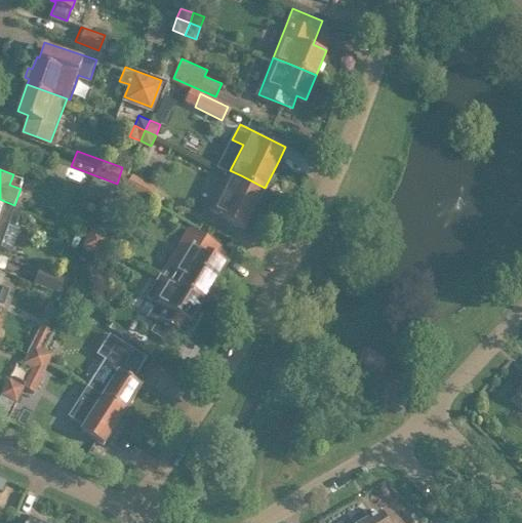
[(229,169),(210,206),(223,212),(223,214),(245,226),(252,213),(265,188),(241,175),(230,170),(229,169)]
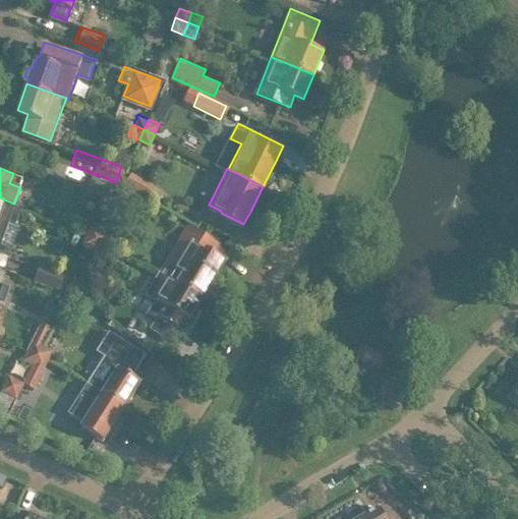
[(156,181),(127,169),(120,183),(149,196),(156,181)]
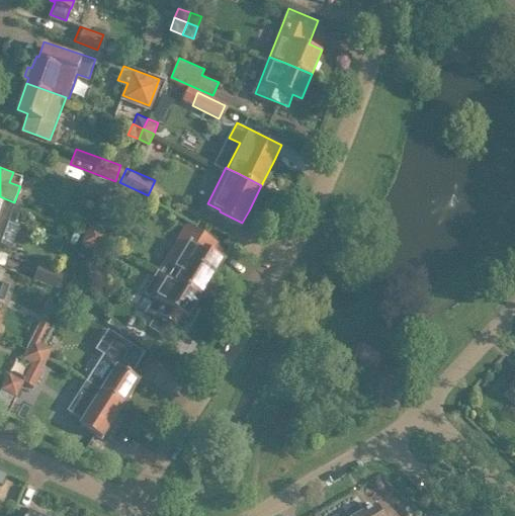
[(109,196),(115,181),(91,172),(86,187),(109,196)]
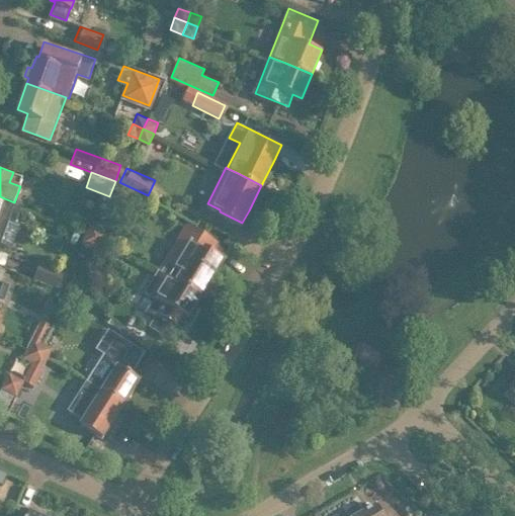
[(4,198),(0,196),(0,236),(3,238),(2,241),(14,245),(21,223),(17,222),(22,206),(14,202),(4,198)]
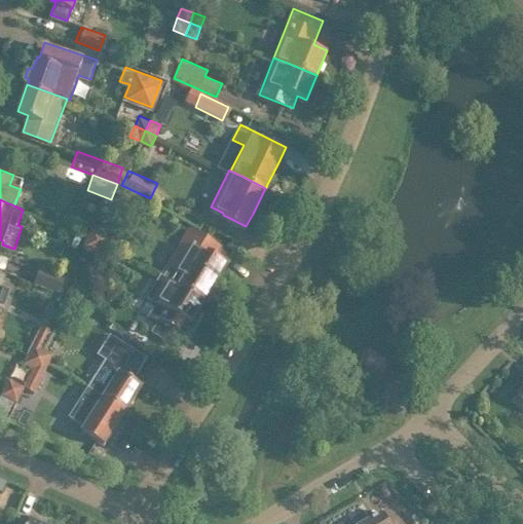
[(161,272),(163,273),(204,298),(226,261),(208,252),(214,240),(188,227),(161,272)]
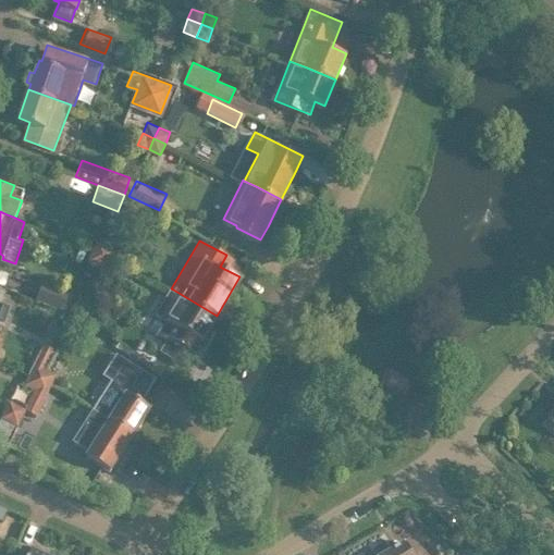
[(94,250),(103,255),(107,245),(98,242),(94,250)]
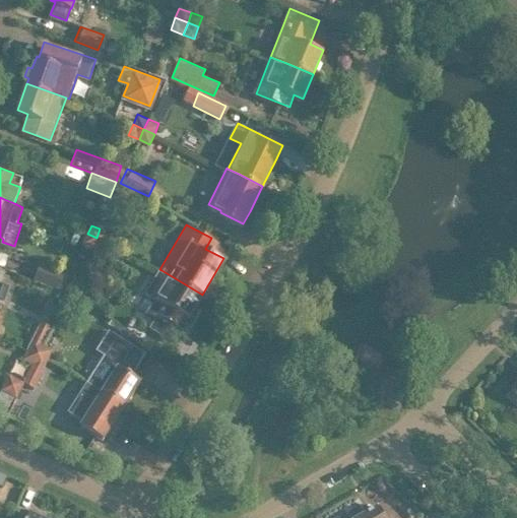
[(100,229),(97,238),(105,241),(108,233),(100,229)]
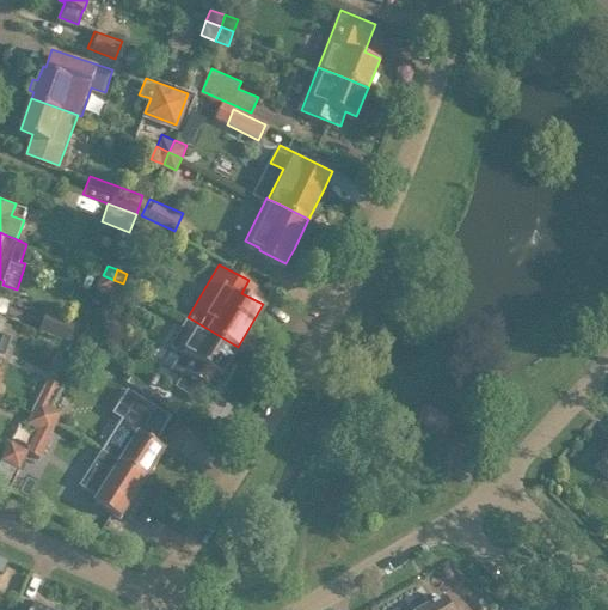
[(109,290),(114,280),(103,275),(98,285),(109,290)]
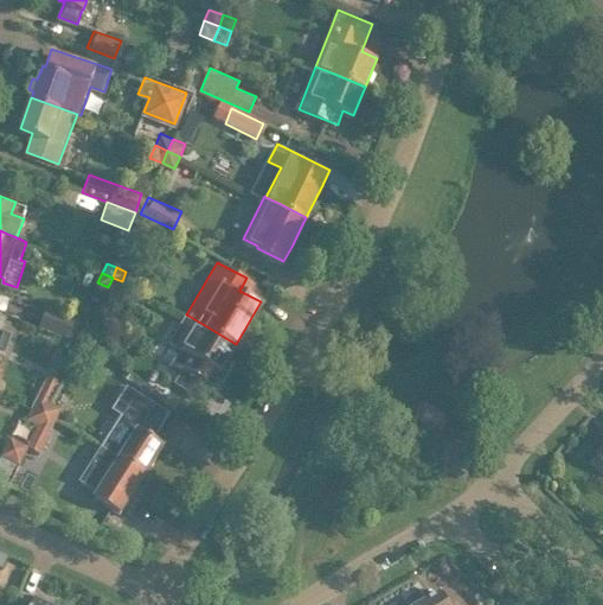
[(122,281),(113,278),(108,287),(117,291),(122,281)]
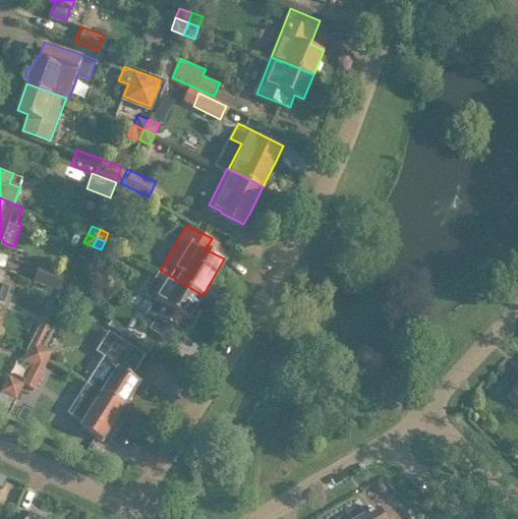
[(32,277),(56,286),(61,274),(37,265),(32,277)]
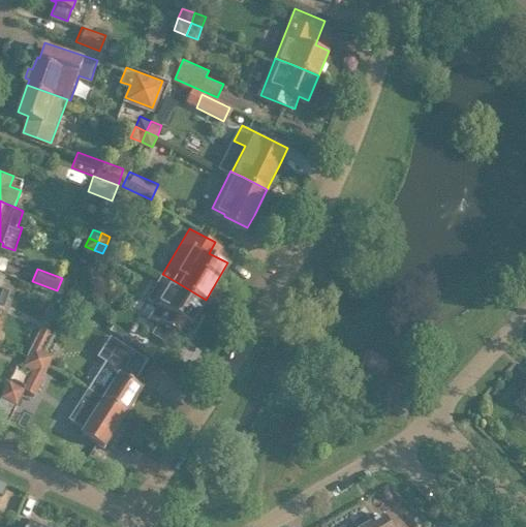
[(164,275),(162,274),(149,298),(160,304),(153,315),(160,320),(154,332),(179,346),(186,334),(181,331),(187,319),(192,322),(206,300),(164,275)]
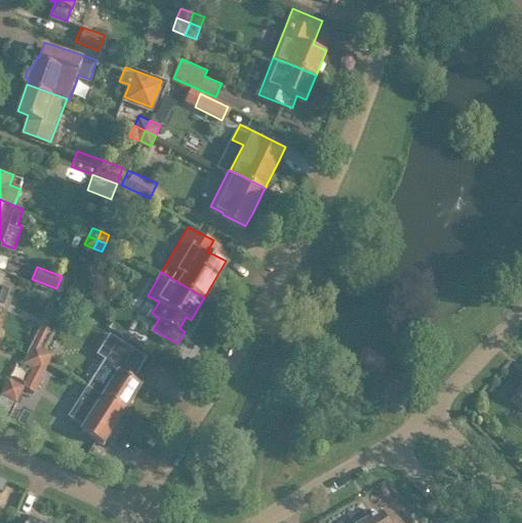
[(43,347),(52,328),(41,323),(32,342),(34,343),(30,352),(38,357),(43,347)]
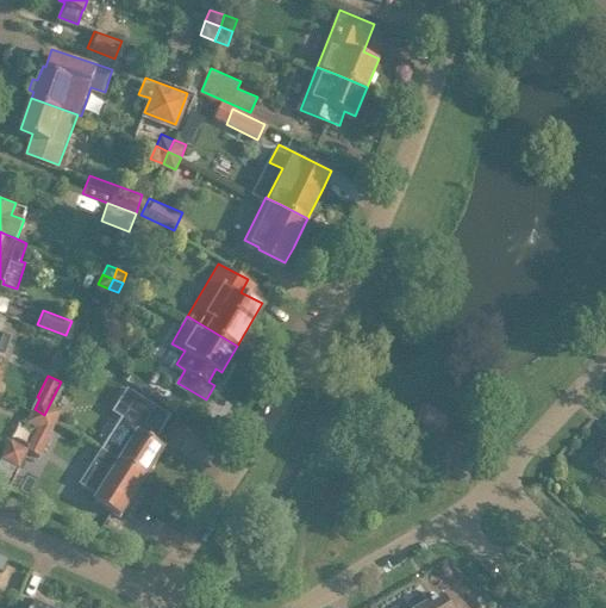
[(107,450),(144,472),(162,444),(151,438),(168,410),(137,391),(125,410),(122,409),(100,445),(107,450)]
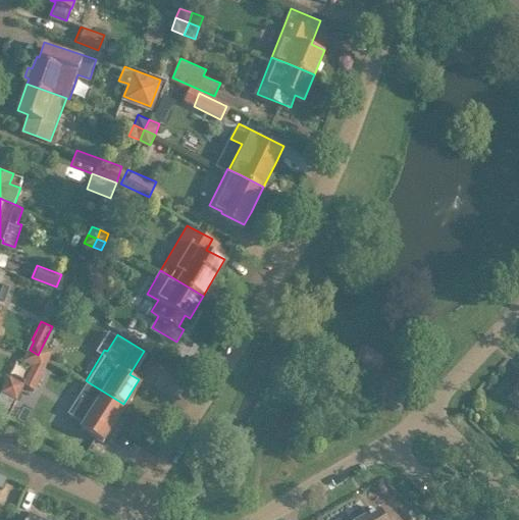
[(54,349),(44,344),(39,355),(49,360),(54,349)]
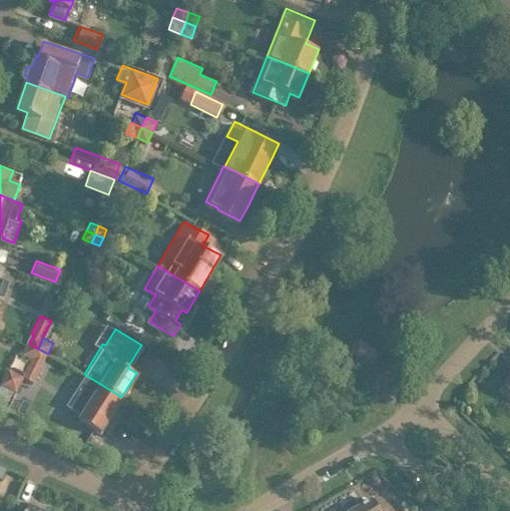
[(33,359),(38,349),(37,349),(29,344),(28,344),(22,354),(31,358),(33,359)]
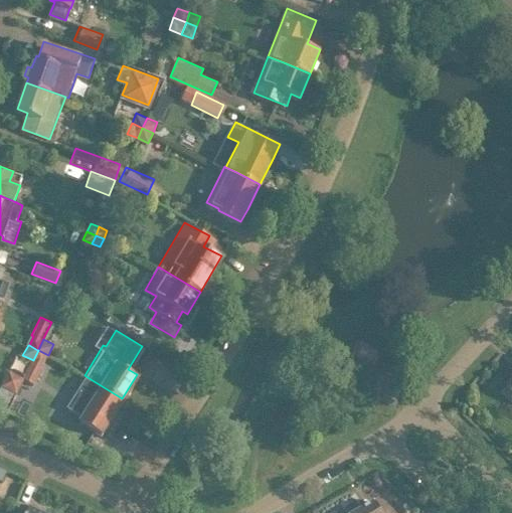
[(44,363),(48,355),(38,350),(33,360),(24,377),(35,383),(44,364),(44,363)]
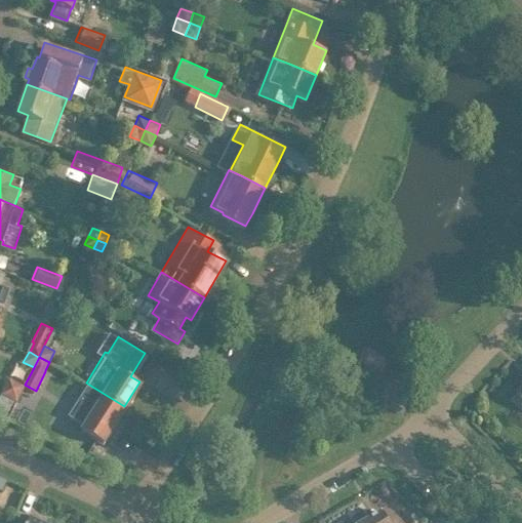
[(2,390),(17,398),(25,381),(10,374),(2,390)]
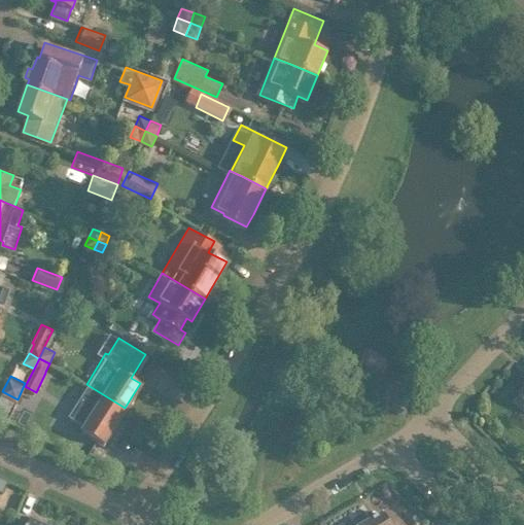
[(103,443),(125,408),(93,388),(86,384),(85,385),(86,386),(69,414),(84,423),(81,429),(103,443)]
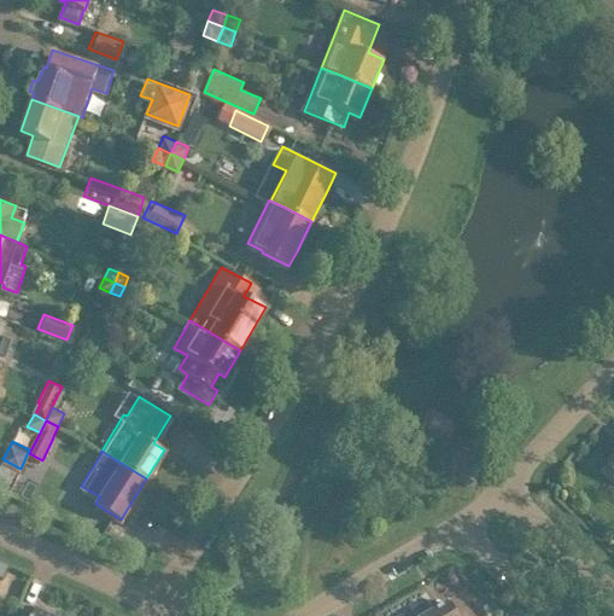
[(1,463),(0,464),(0,483),(10,488),(18,471),(1,463)]
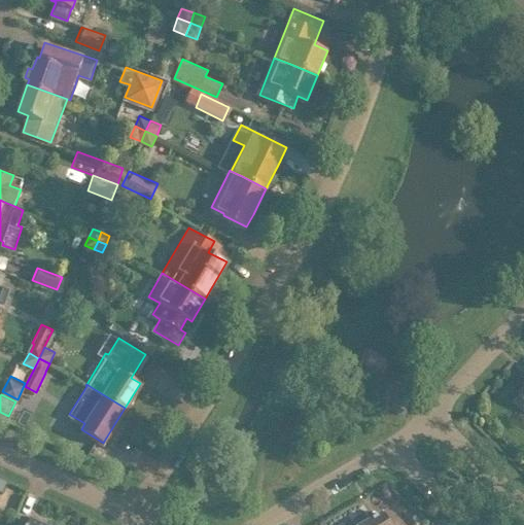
[(396,524),(389,512),(367,524),(396,524)]
